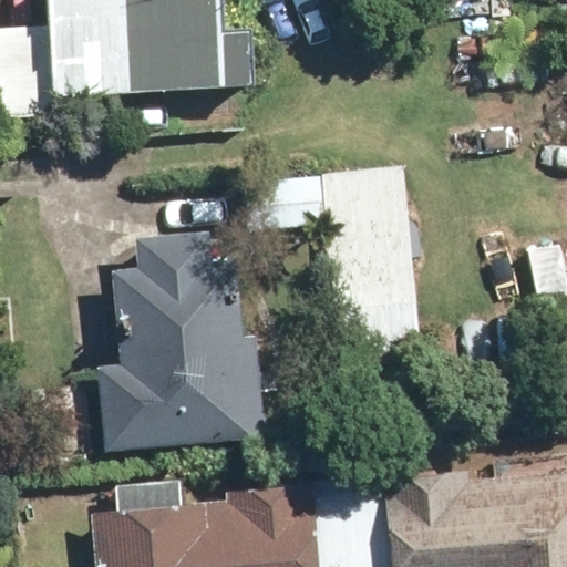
[(48,0),(52,94),(256,85),(254,30),(223,32),(220,0),(48,0)]
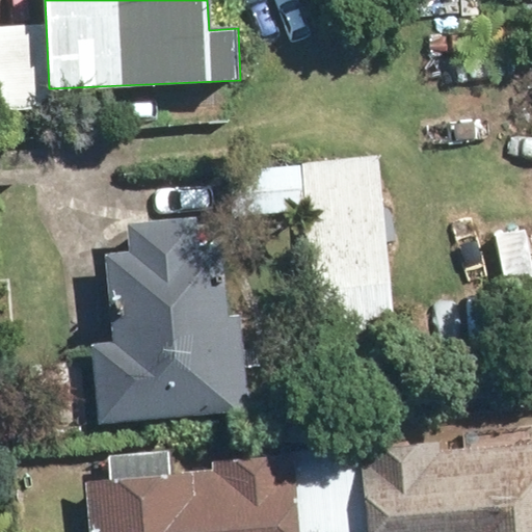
[(374,154),(231,168),(236,217),(297,211),(313,358),(394,350),(374,154)]
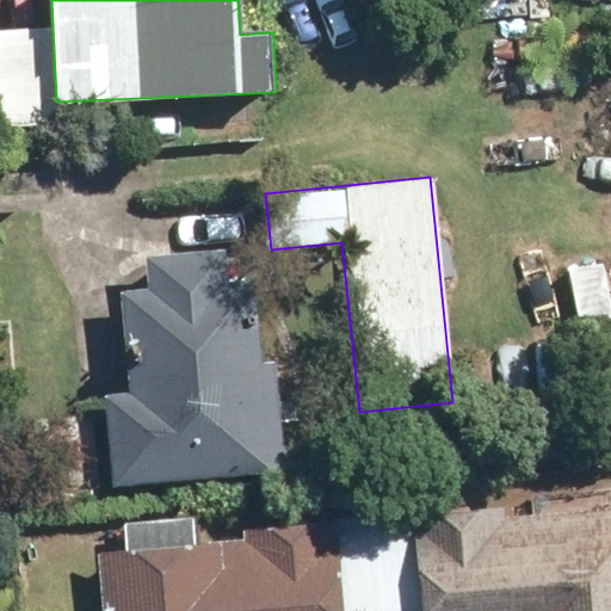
[(149,285),(121,288),(129,390),(104,393),(111,485),(273,473),(258,276),(229,278),(227,247),(147,253),(149,285)]
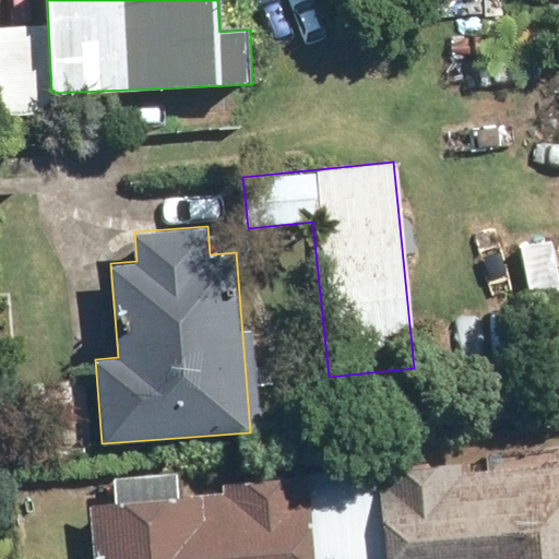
[(558,558),(558,460),(371,474),(377,558),(558,558)]
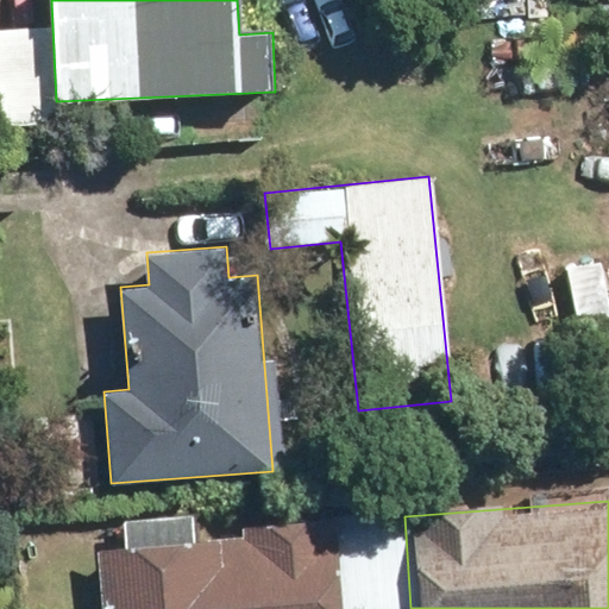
[(346,608),(341,526),(96,542),(100,608),(346,608)]
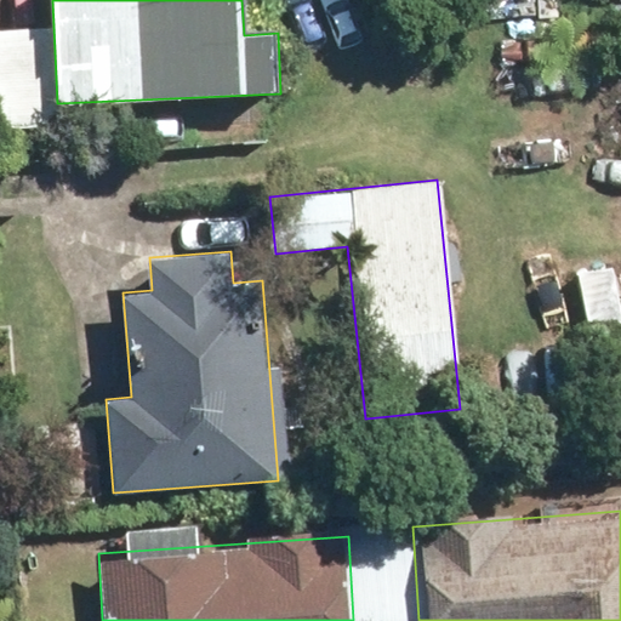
All buildings are outlined.
